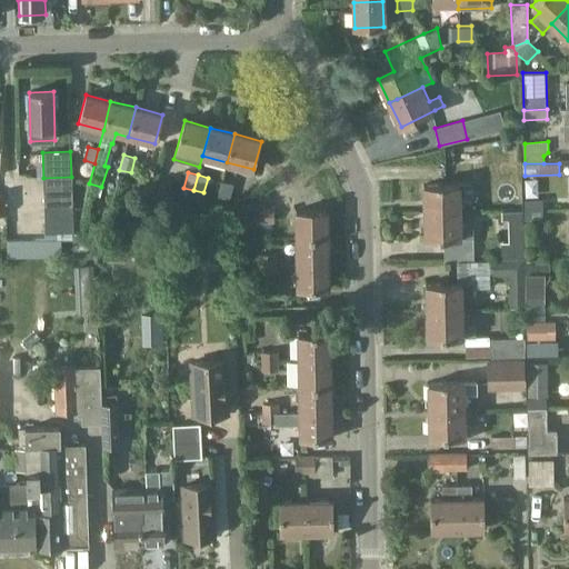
[(43,191),(71,191),(71,177),(43,178),(43,191)]
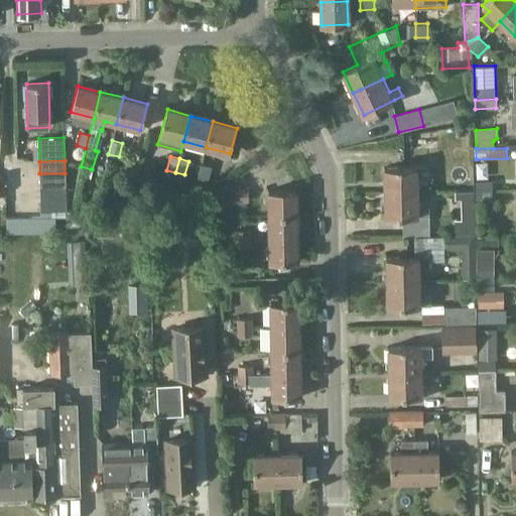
[(385,192),(416,191),(416,166),(384,167),(385,192)]
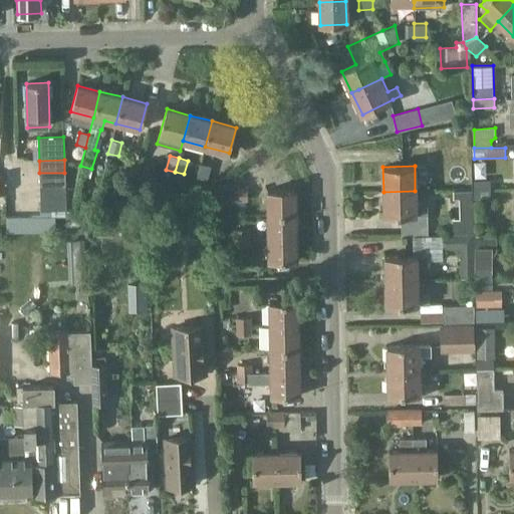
[(40,186),(65,185),(64,173),(39,173),(40,186)]
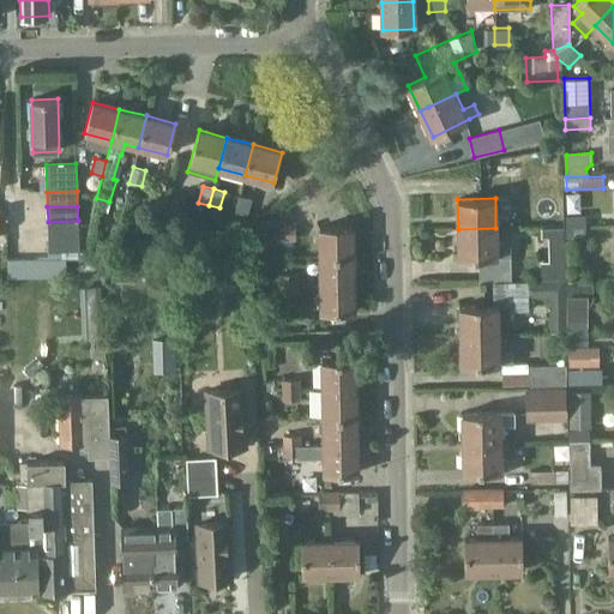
[(567,226),(588,226),(588,215),(567,215),(567,226)]
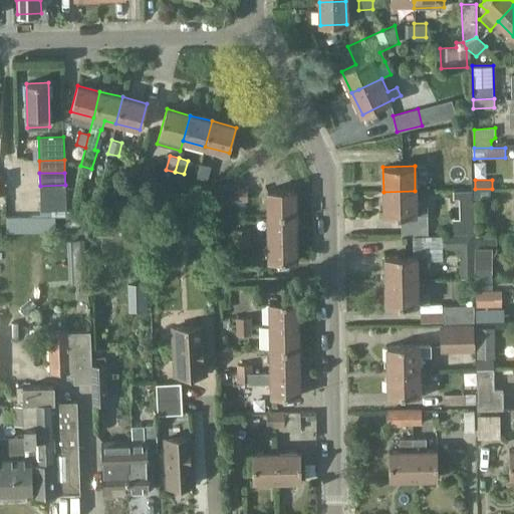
[(40,198),(65,198),(65,185),(40,186),(40,198)]
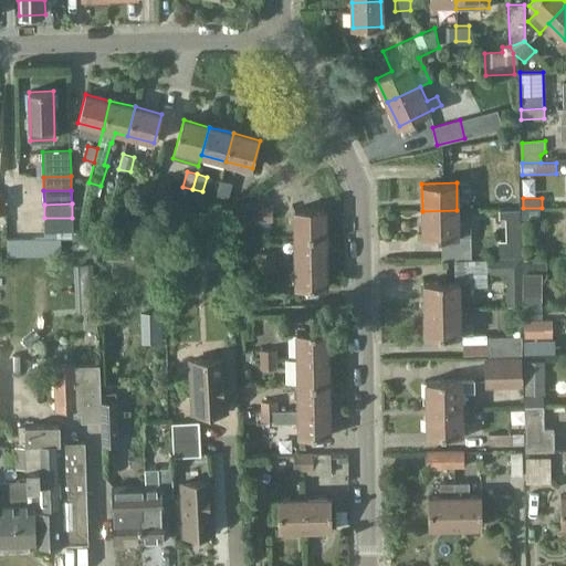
[(294,237),(325,236),(324,208),(293,209),(294,237)]
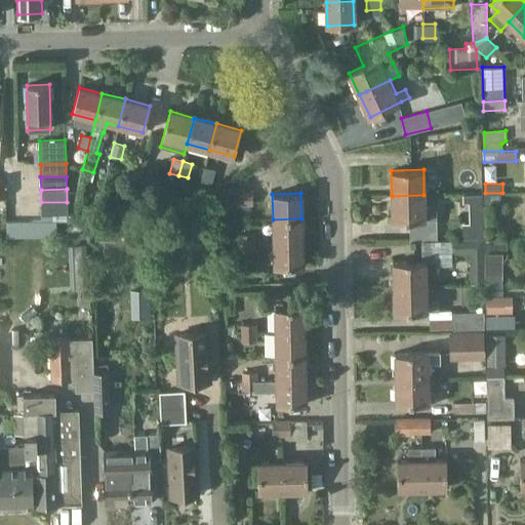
[(485,202),(502,202),(502,193),(485,193),(485,202)]
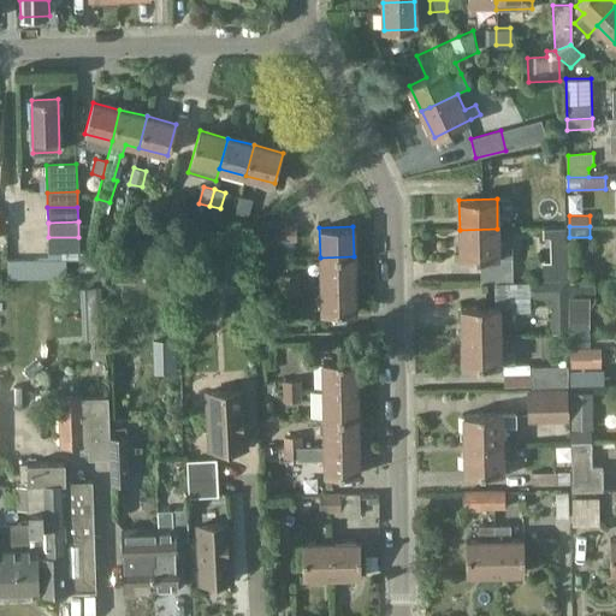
[(282,243),(297,242),(297,227),(282,227),(282,243)]
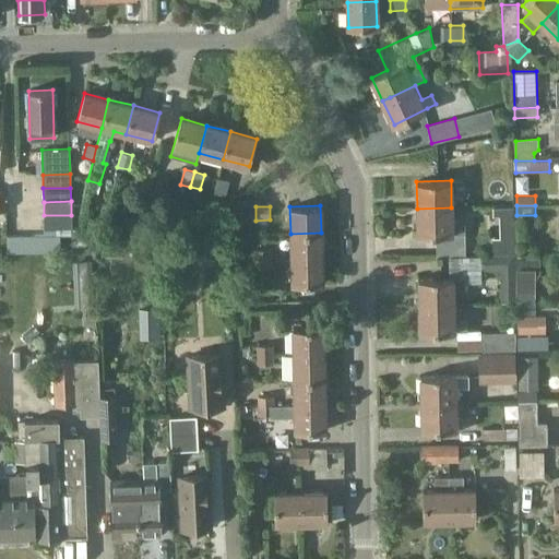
[(452,223),(451,207),(417,209),(418,236),(465,235),(464,223),(452,223)]
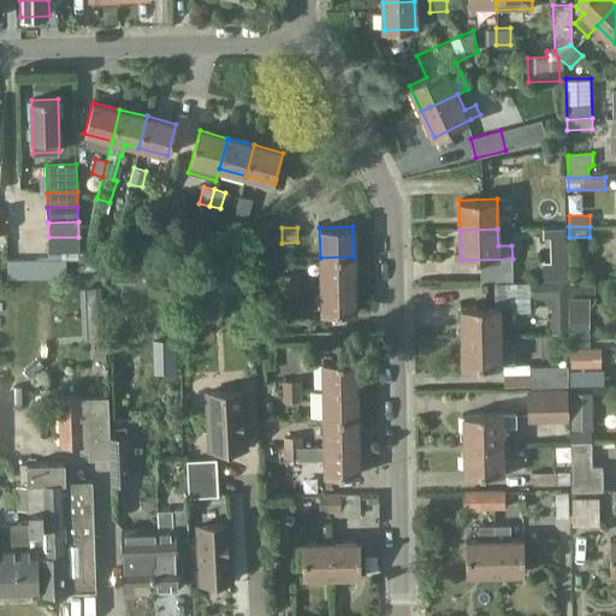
[(48,253),(78,252),(78,237),(48,237),(48,253)]
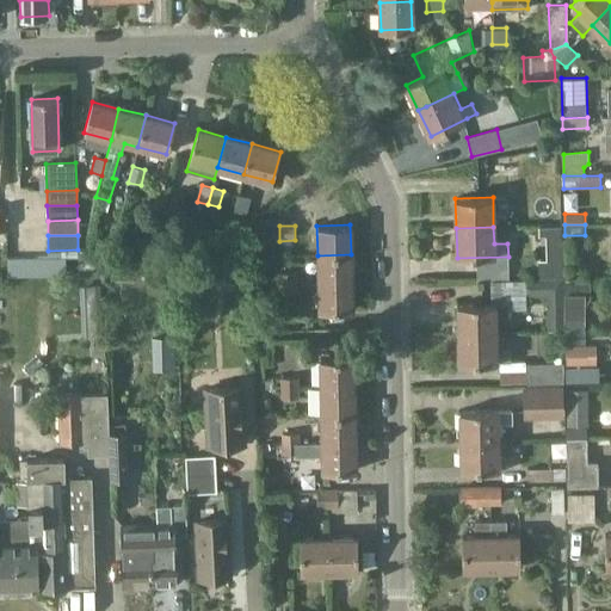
[(319,282),(352,281),(351,254),(318,255),(319,282)]
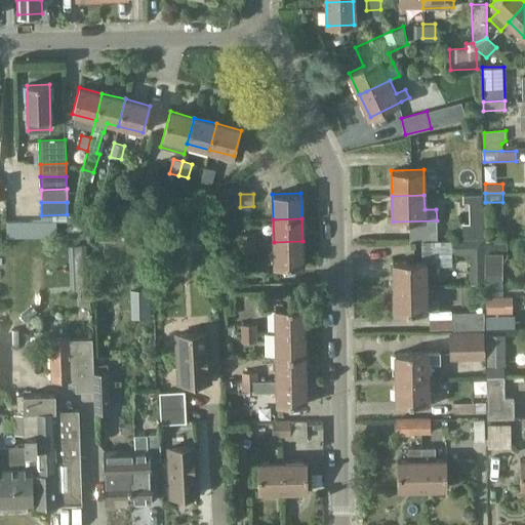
[(52,223),(7,223),(7,234),(52,234),(52,223)]
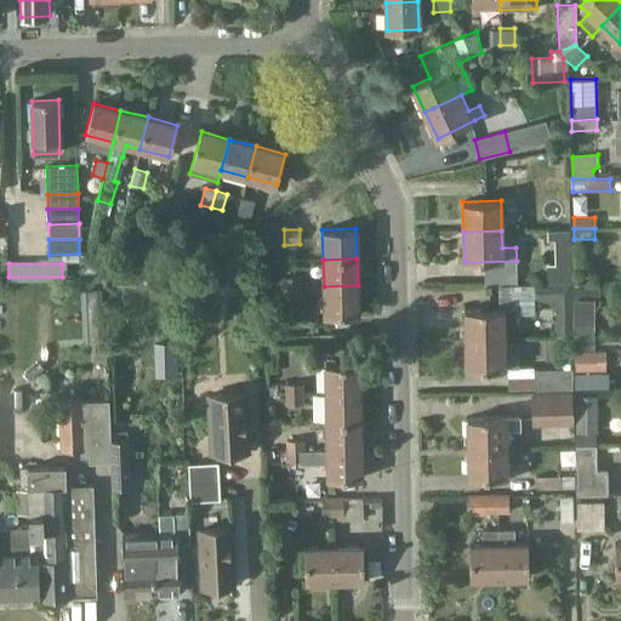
[(550,284),(573,283),(573,263),(550,265),(550,284)]
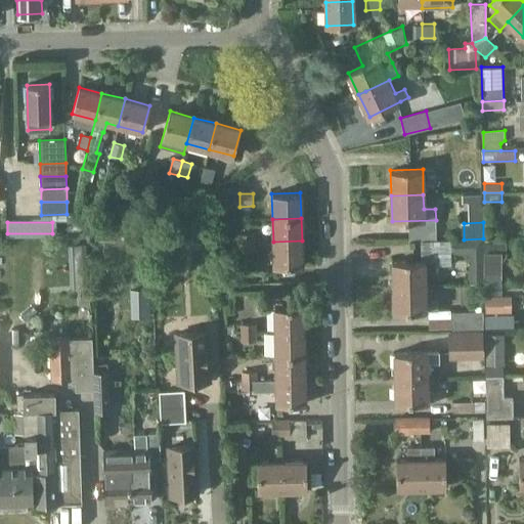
[(239,242),(254,242),(254,232),(239,232),(239,242)]
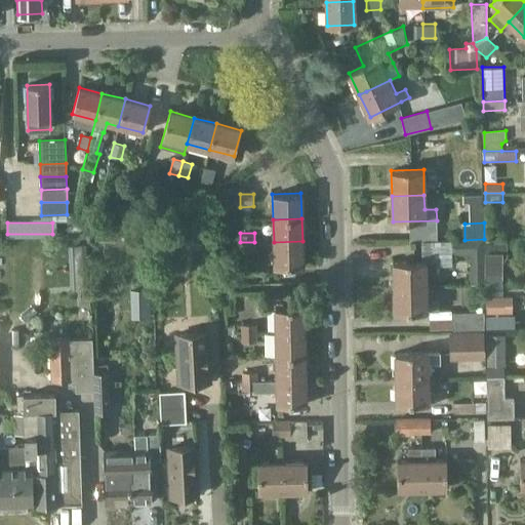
[(465,240),(453,240),(454,253),(472,253),(473,284),(485,284),(484,239),(465,240)]
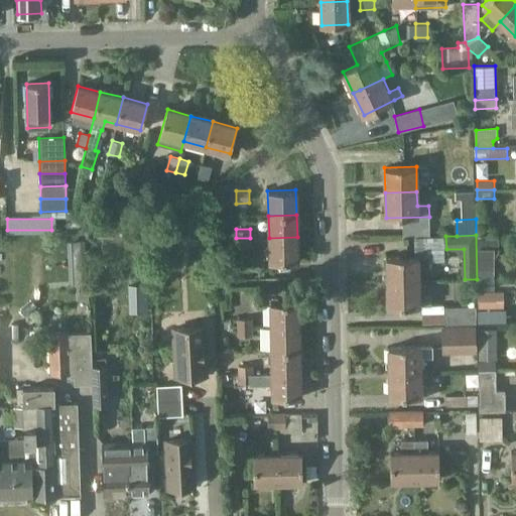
[(270,263),(298,261),(297,237),(269,238),(270,263)]
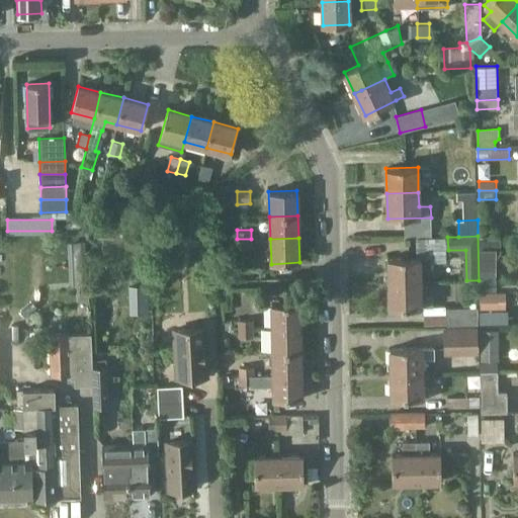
[(237,248),(251,248),(251,239),(237,239),(237,248)]
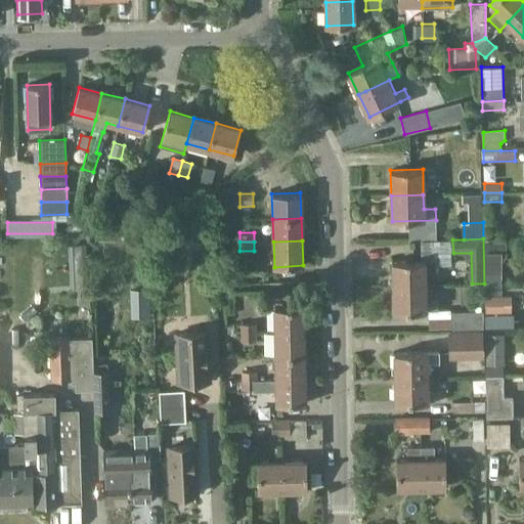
[(504,277),(504,259),(507,256),(507,242),(485,242),(486,277),(504,277)]
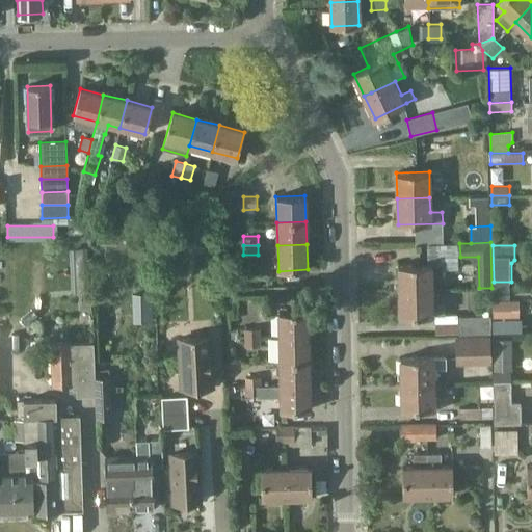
[(444,274),(443,264),(433,265),(398,266),(399,291),(431,290),(431,274),(444,274)]
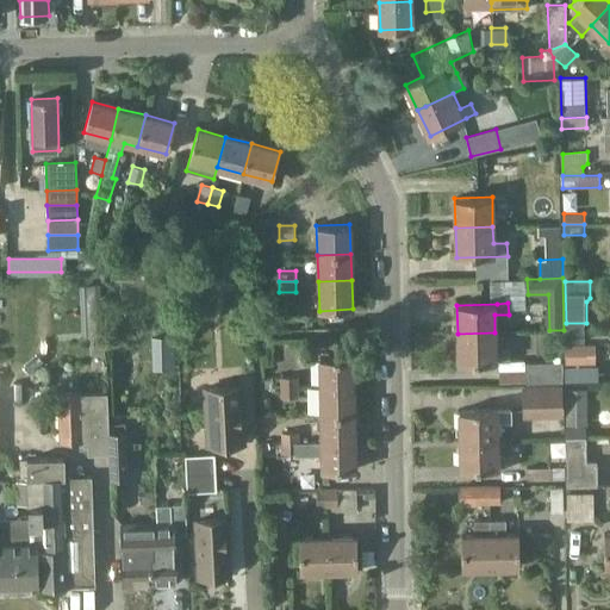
[(585,342),(586,323),(566,323),(566,342),(585,342)]
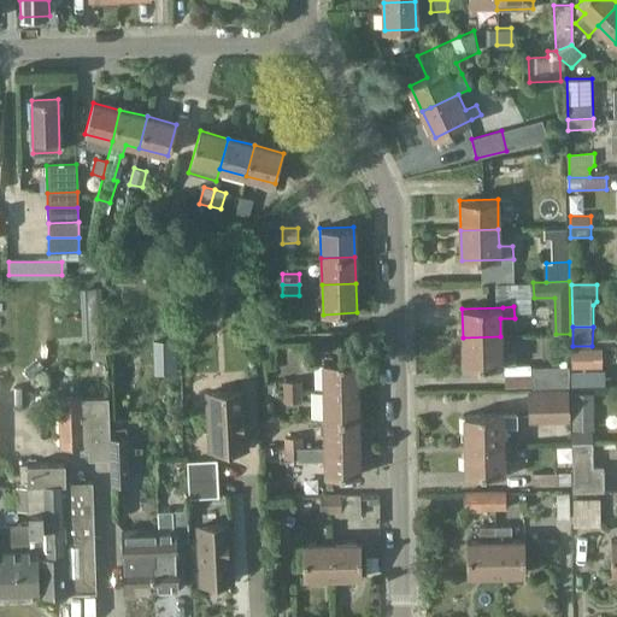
[(501,353),(500,336),(463,338),(464,366),(515,364),(515,352),(501,353)]
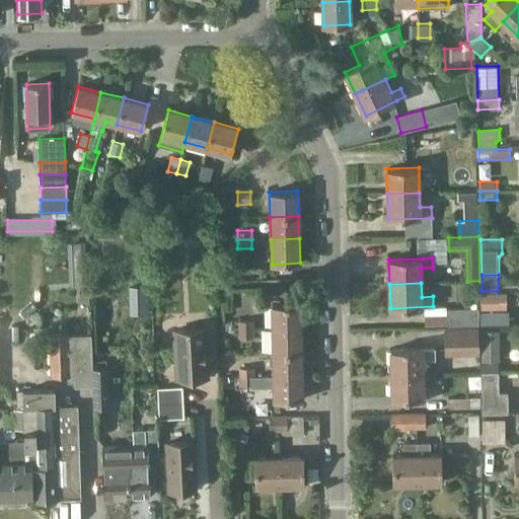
[(129,300),(148,300),(148,286),(129,286),(129,300)]
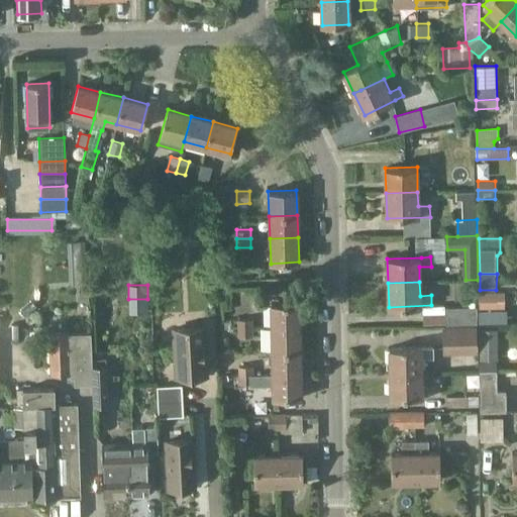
[(480,308),(501,308),(501,292),(480,292),(480,308)]
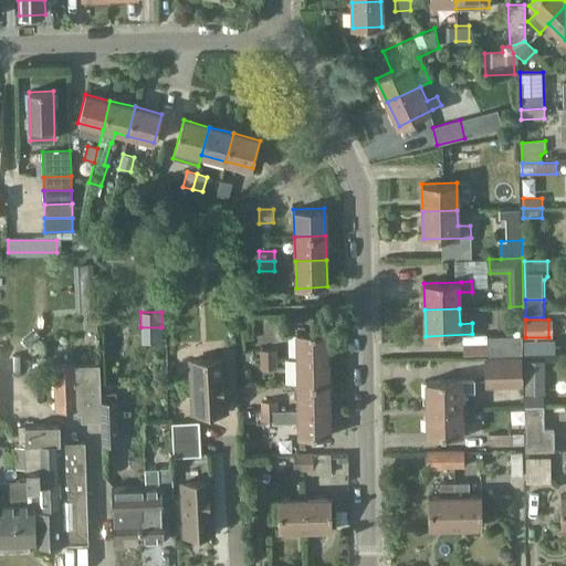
[(84,333),(97,333),(97,322),(84,323),(84,333)]
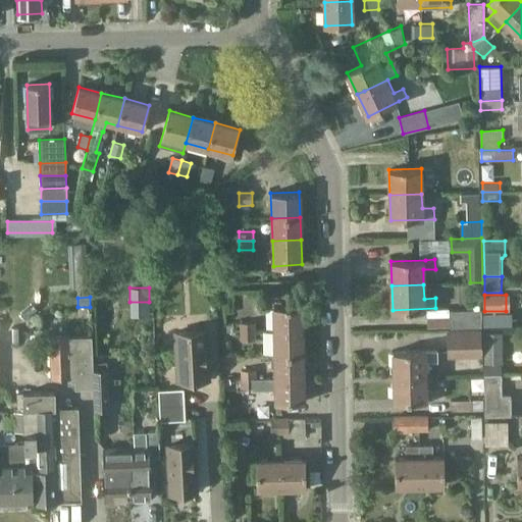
[(274,332),(303,331),(302,306),(274,307),(274,332)]
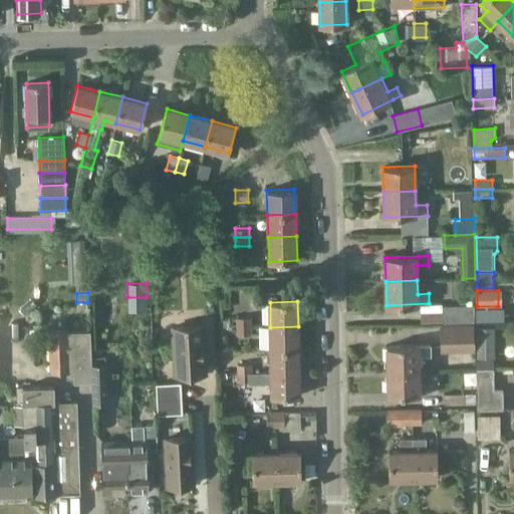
[(444,305),(444,304),(422,305),(422,322),(444,322),(444,323),(475,322),(475,304),(444,305)]
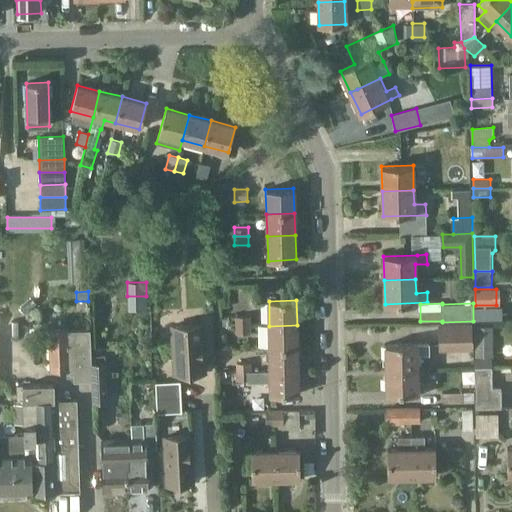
[(235,326),(251,326),(250,317),(235,318),(235,326)]
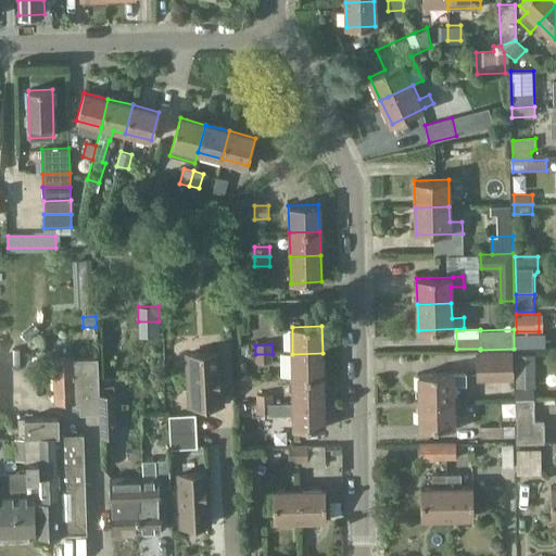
[(478,381),(515,380),(514,351),(478,352),(478,381)]
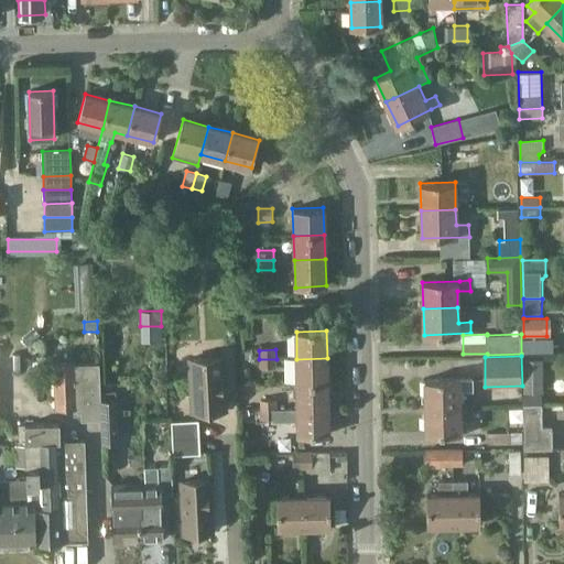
[(191,414),(228,412),(225,357),(187,359),(191,414)]
